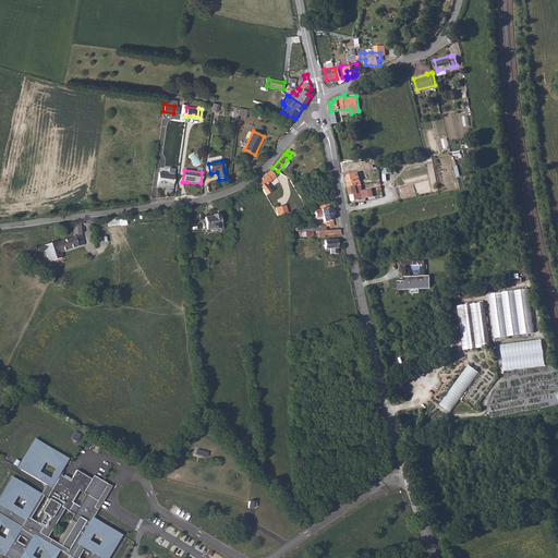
[(275,178),(270,171),(257,182),(262,190),(266,196),(271,191),(266,185),(275,178)]
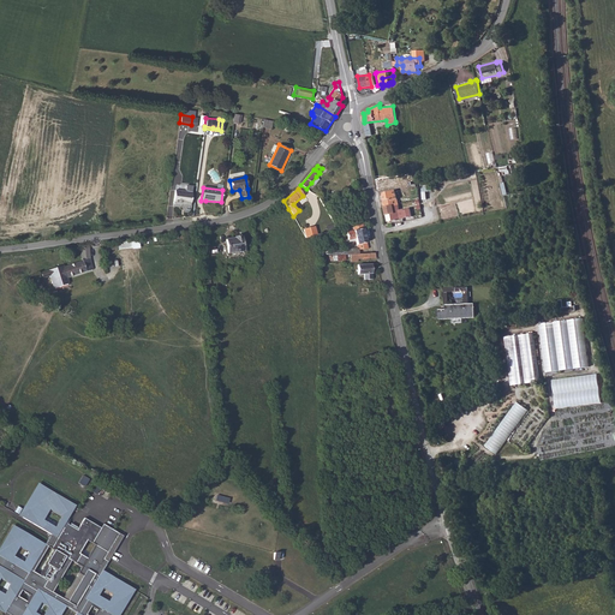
[(173,203),(181,204),(181,202),(190,203),(191,192),(174,190),(173,203)]
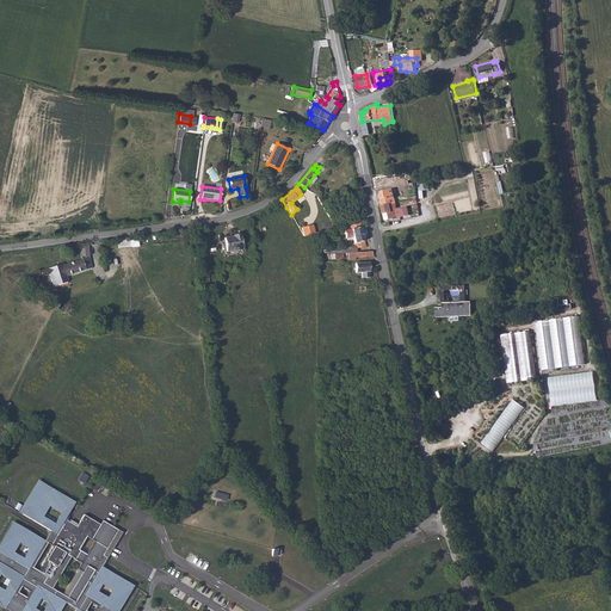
[(382,198),(381,198),(382,205),(384,205),(387,205),(389,204),(390,205),(393,205),(395,204),(395,203),(392,189),(382,191),(381,193),(381,195),(382,198)]
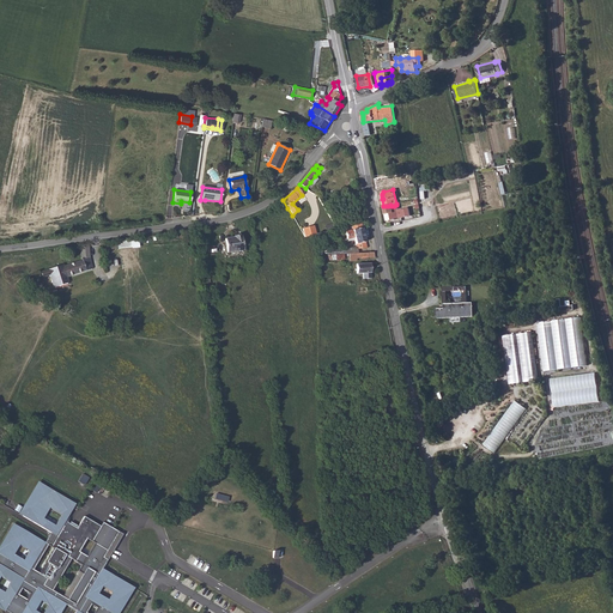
[(386,206),(383,206),(387,222),(411,216),(408,207),(398,210),(396,205),(394,206),(392,206),(390,205),(388,206),(386,206)]
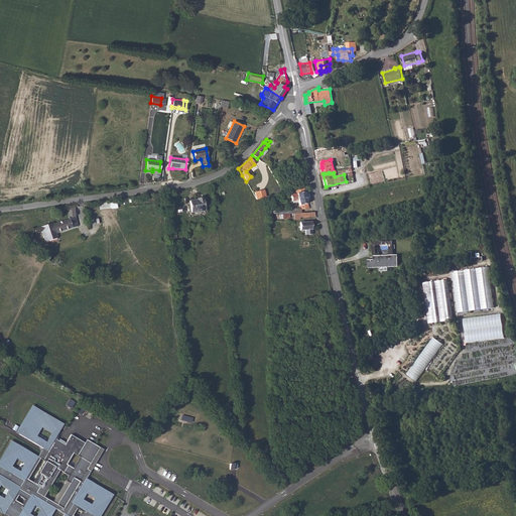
[(303,187),(295,189),(296,194),(290,195),(292,201),(297,200),(300,210),(308,209),(303,187)]
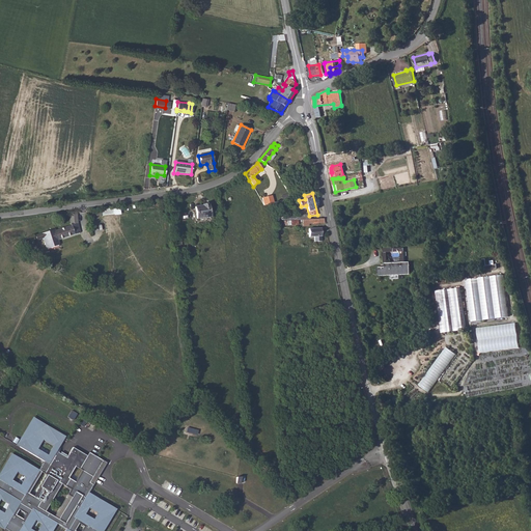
[(272,196),(262,198),(264,205),(274,203),(272,196)]
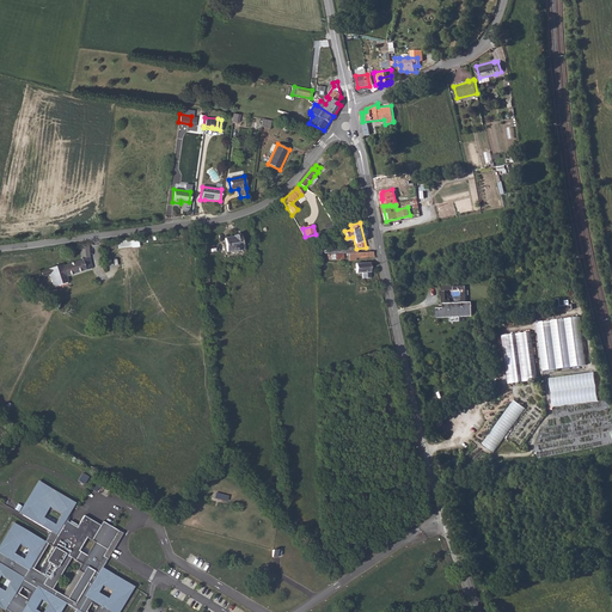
[(225,238),(226,251),(242,250),(240,236),(233,237),(225,238)]
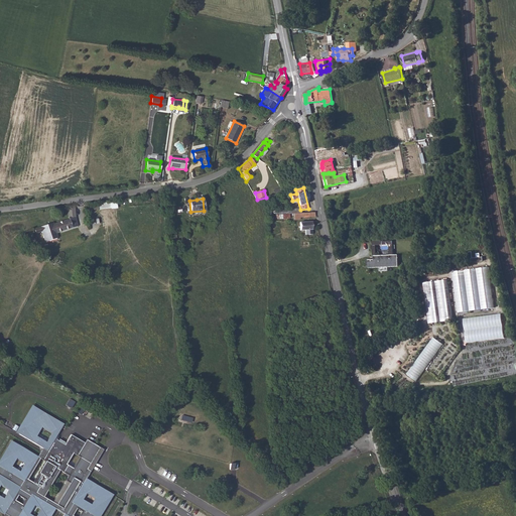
[(47,225),(33,229),(35,234),(41,232),(45,243),(57,238),(55,234),(78,226),(76,217),(75,206),(68,207),(68,218),(69,218),(69,219),(52,225),(48,226),(47,225)]
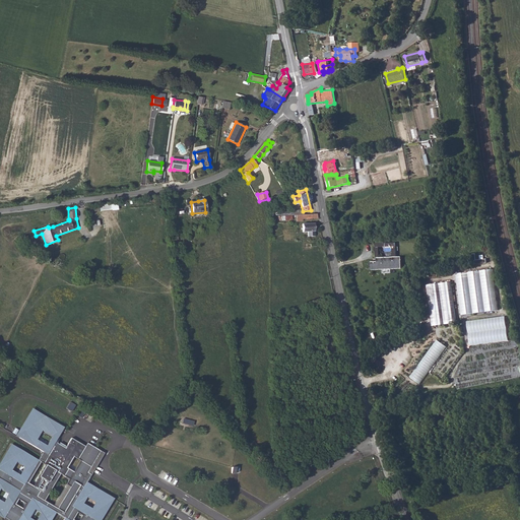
[(315,223),(303,224),(303,232),(310,232),(310,237),(315,237),(315,223)]
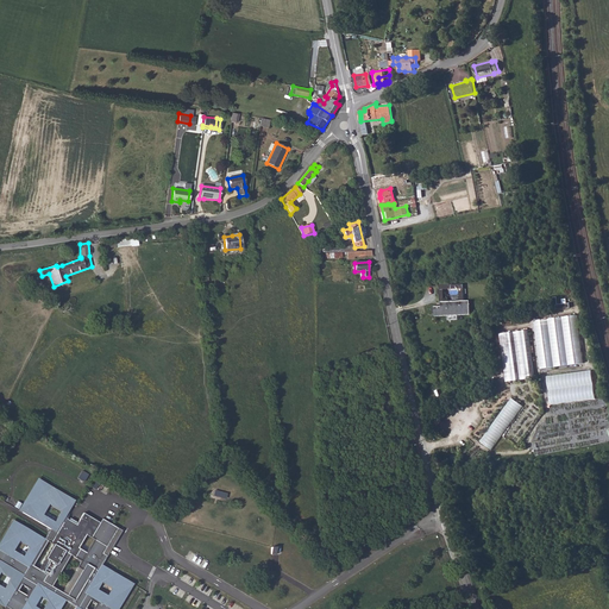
[(434,307),(434,316),(470,315),(470,301),(441,302),(441,307),(434,307)]
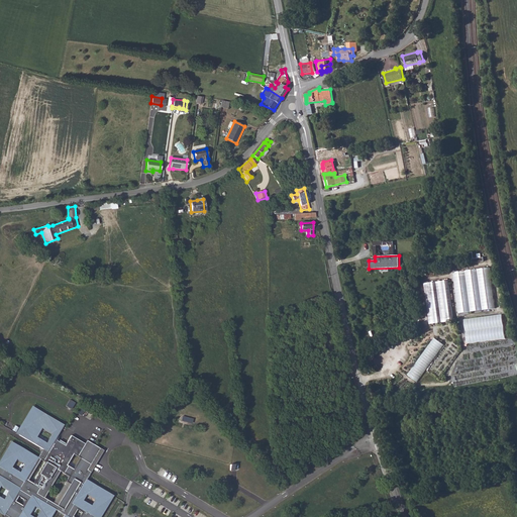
[(458,271),(459,281),(491,275),(489,265),(458,271)]
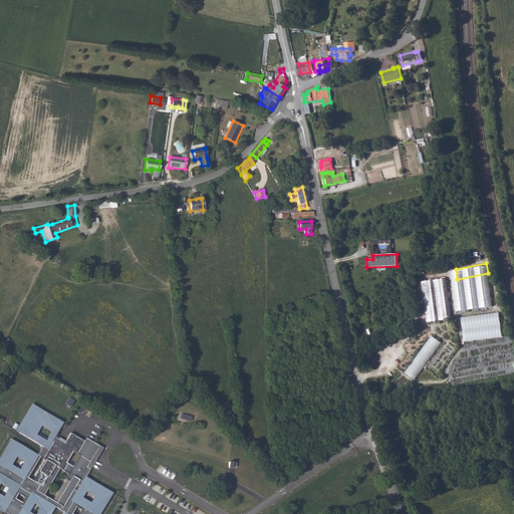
[(422,283),(429,322),(453,319),(446,280),(422,283)]
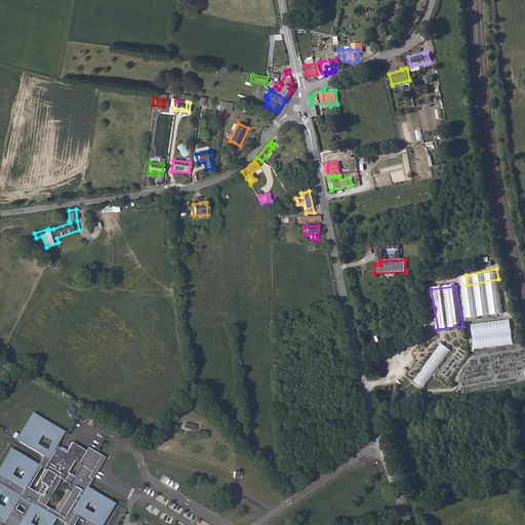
[(472,324),(474,336),(509,330),(507,318),(472,324)]
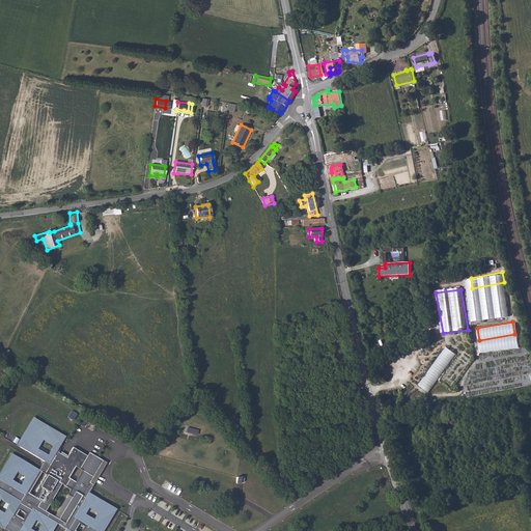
[(419,385),(429,393),(456,355),(446,347),(419,385)]
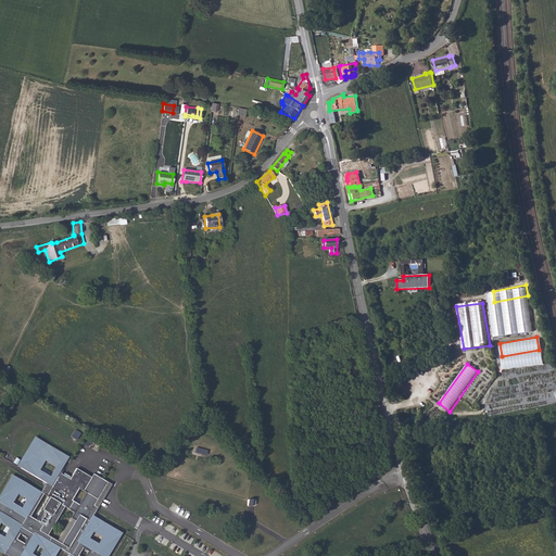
[(555,391),(488,404),(490,416),(555,403),(555,391)]
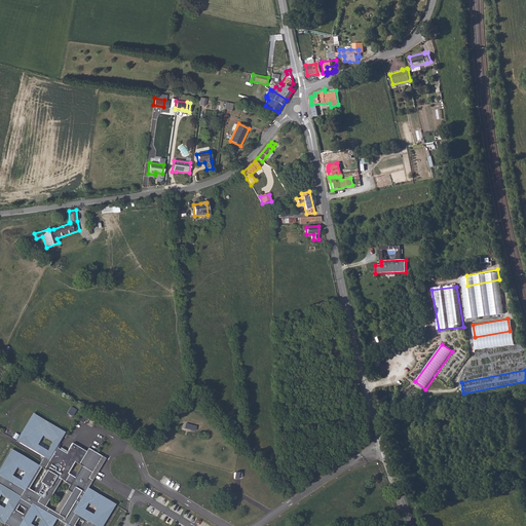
[(68,413),(73,415),(76,409),(71,406),(68,413)]
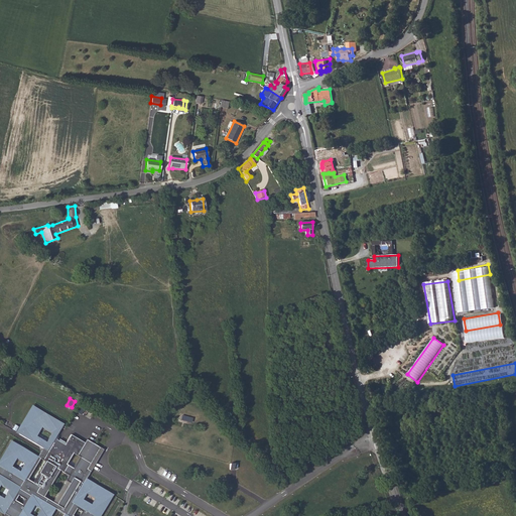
[(87,439),(85,442),(71,434),(65,444),(54,438),(63,424),(32,405),(15,432),(42,448),(37,457),(11,440),(0,458),(0,512),(4,515),(5,513),(8,515),(50,515),(55,509),(65,514),(62,515),(100,515),(113,495),(87,479),(103,449),(87,439)]
